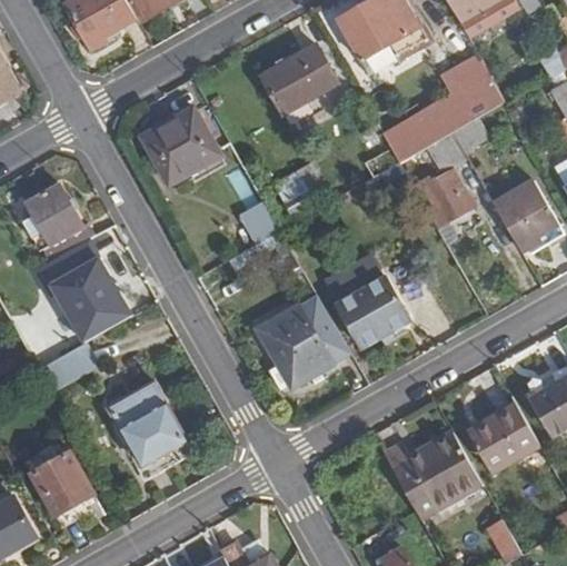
[(108,39),(106,35),(137,17),(127,0),(67,0),(66,1),(92,48),(108,39)]
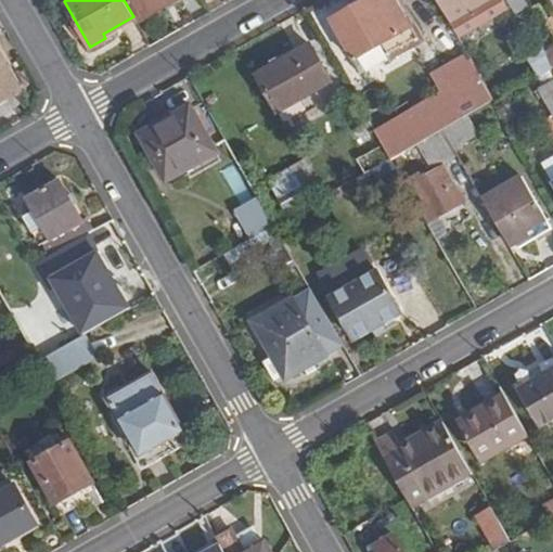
[(124,0),(133,16),(136,21),(169,0),(124,0)]
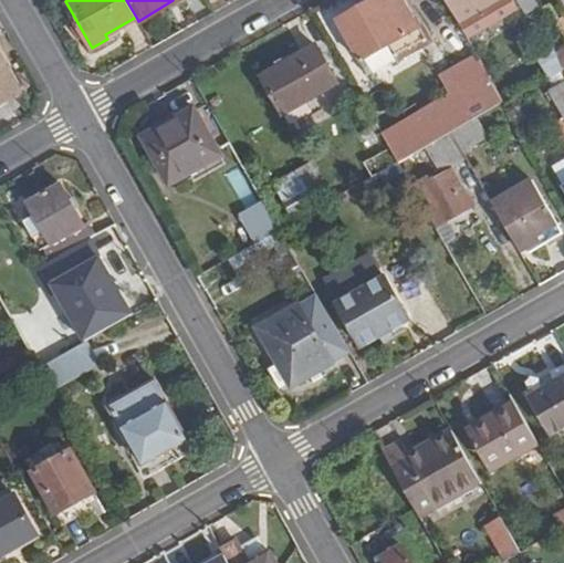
[(418,23),(405,0),(365,0),(335,18),(357,58),(416,25),(418,23)]
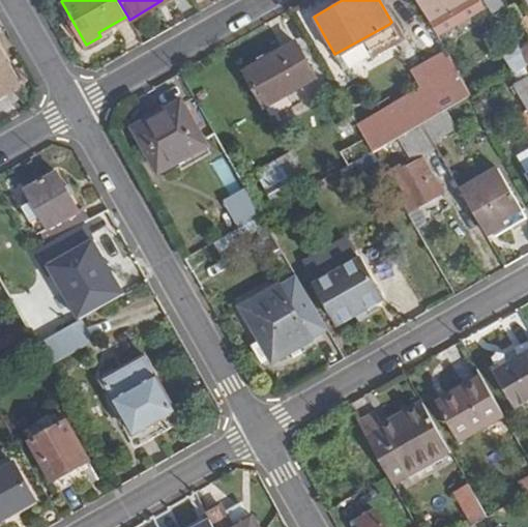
[(417,0),(430,22),(470,0),(417,0)]
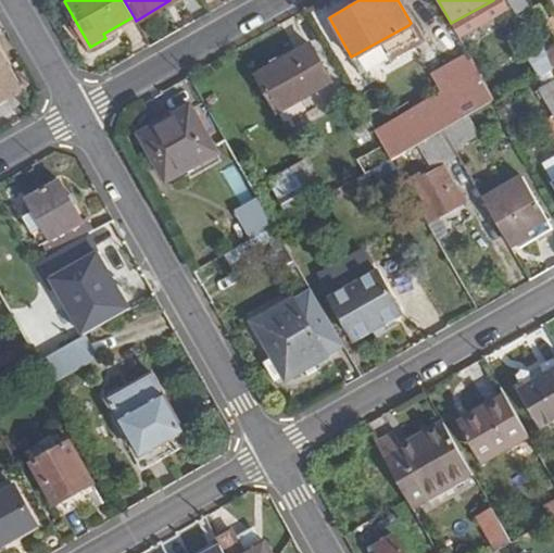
[(504,0),(510,10),(524,2),(523,0),(504,0)]
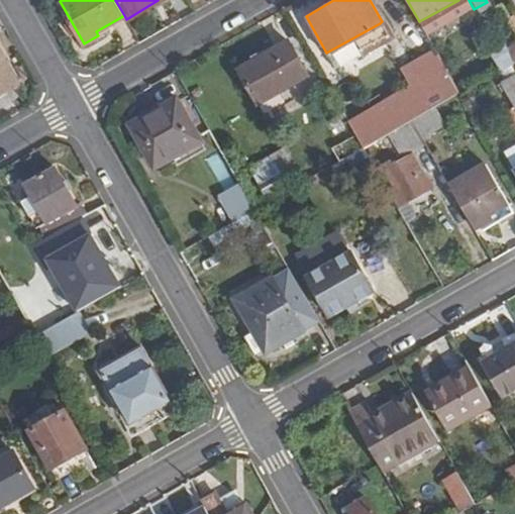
[(305,75),(286,39),(236,67),(255,102),(305,76),(305,75)]
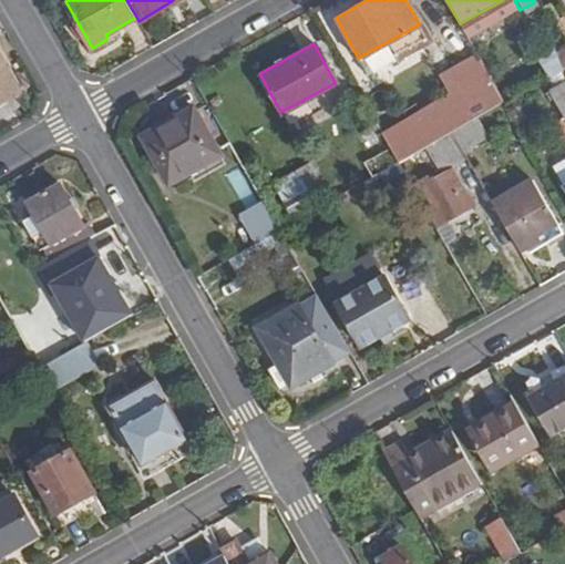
[(472,51),(456,60),(472,85),(488,77),(472,51)]
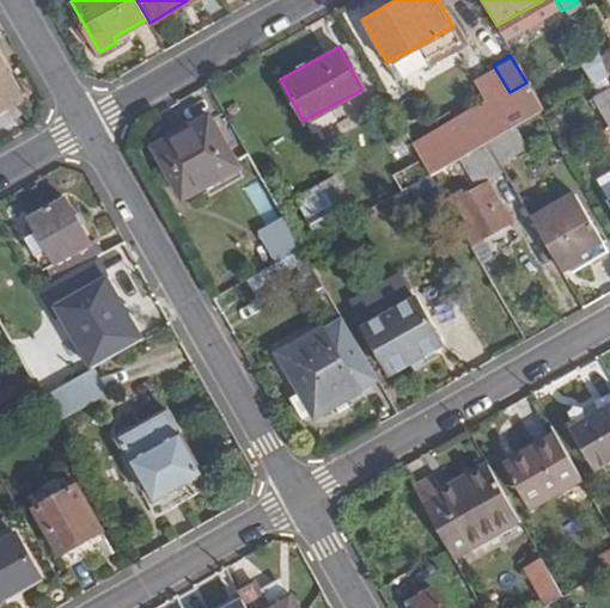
[(0,106),(22,96),(0,57),(0,106)]
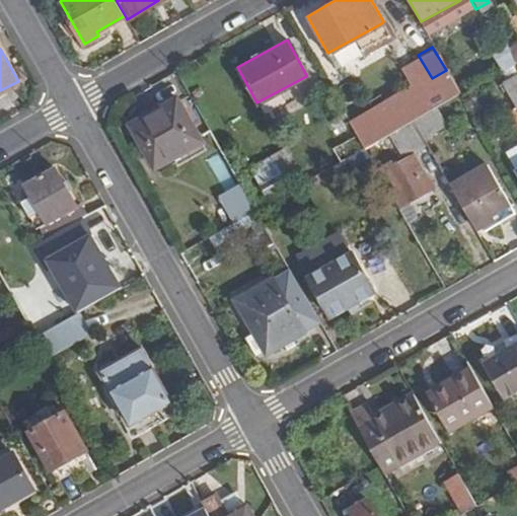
[(516,106),(516,72),(503,81),(503,82),(516,104),(516,106)]
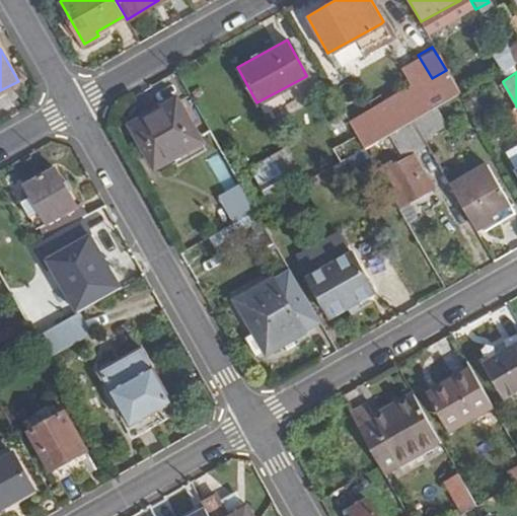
[(405,104),(372,124),(380,139),(385,136),(413,120),(435,107),(461,92),(451,75),(404,102),(405,104)]
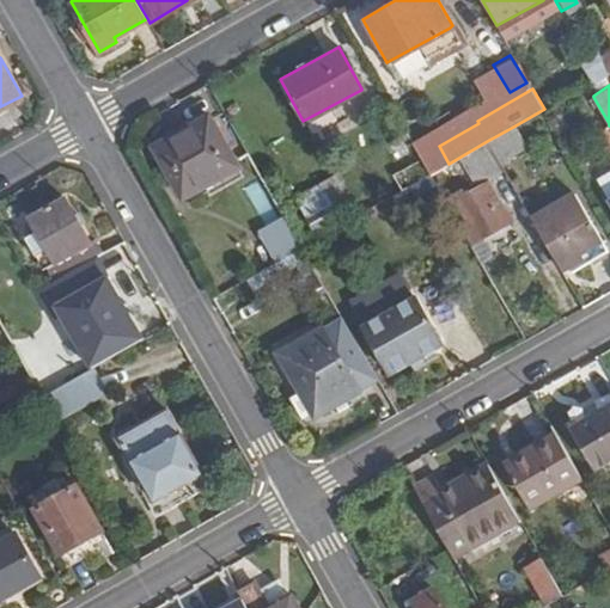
[(237,165),(208,115),(153,146),(182,196),(184,195),(237,165)]
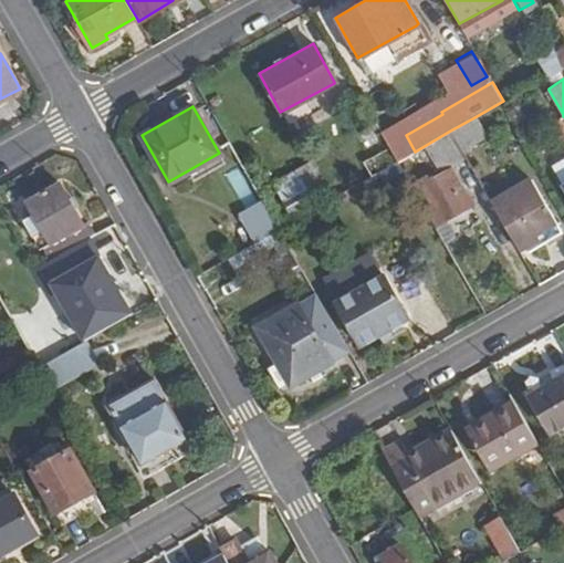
[(563,133),(563,116),(563,114),(551,121),(560,136),(563,133)]
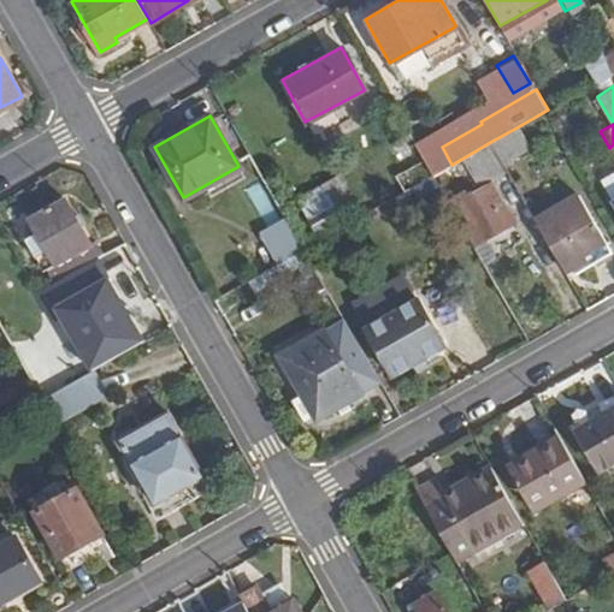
[(517,128),(490,142),(502,162),(519,153),(529,148),(517,128)]
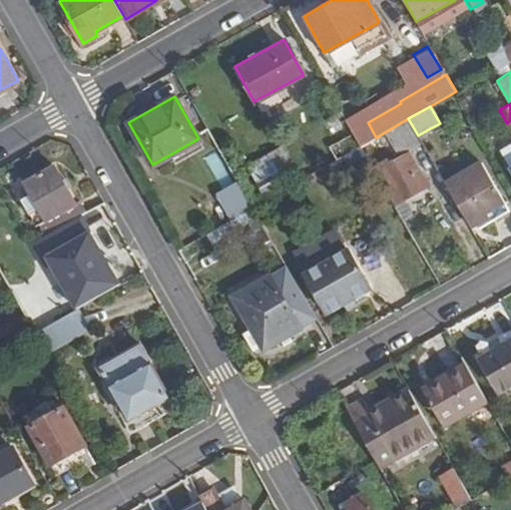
[(407,141),(425,174),(436,167),(418,135),(408,118),(381,134),(390,151),(407,141)]
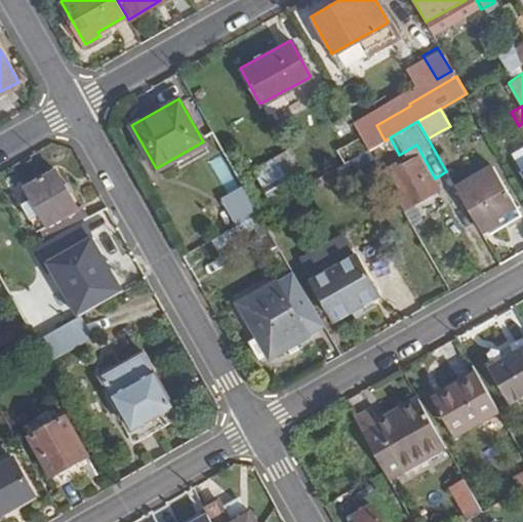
[(376,125),(360,134),(360,135),(368,150),(385,141),(376,125)]
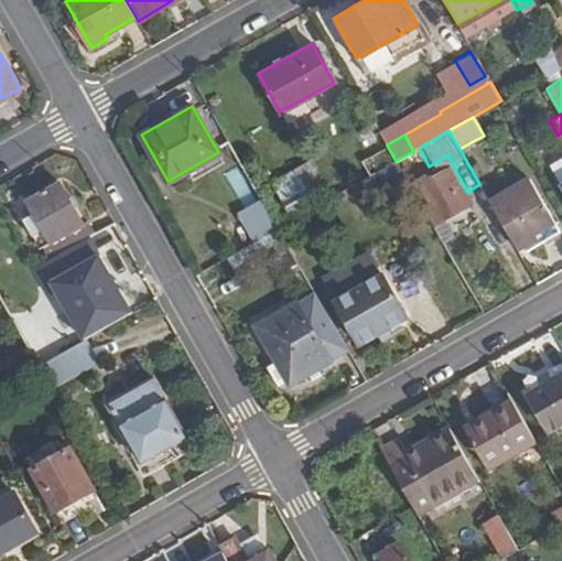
[(387,146),(369,155),(378,171),(396,161),(387,146)]
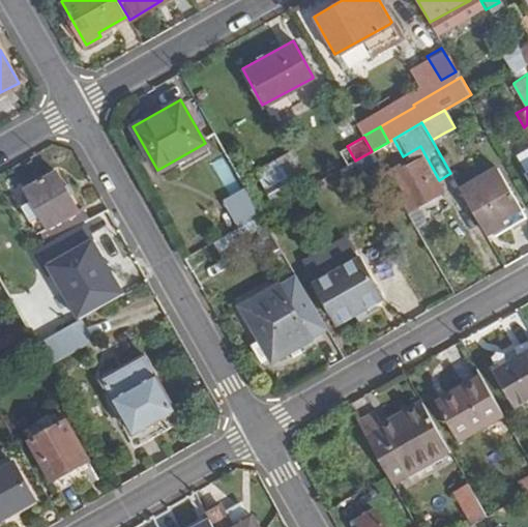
[(377,160),(372,151),(355,160),(351,164),(356,172),(377,160)]
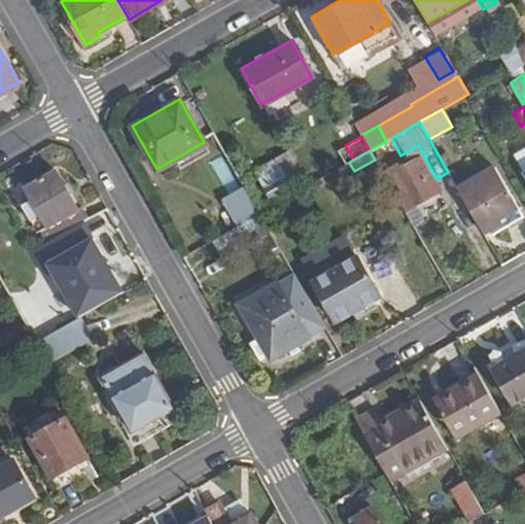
[(286,151),(256,168),(254,169),(271,199),(303,181),(286,151)]
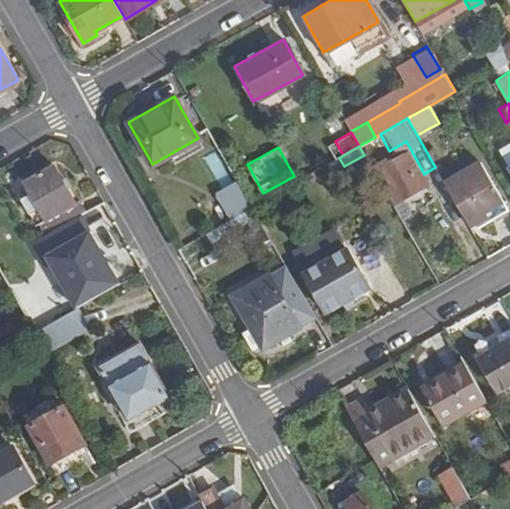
[(213,148),(201,155),(216,182),(228,175),(213,148)]
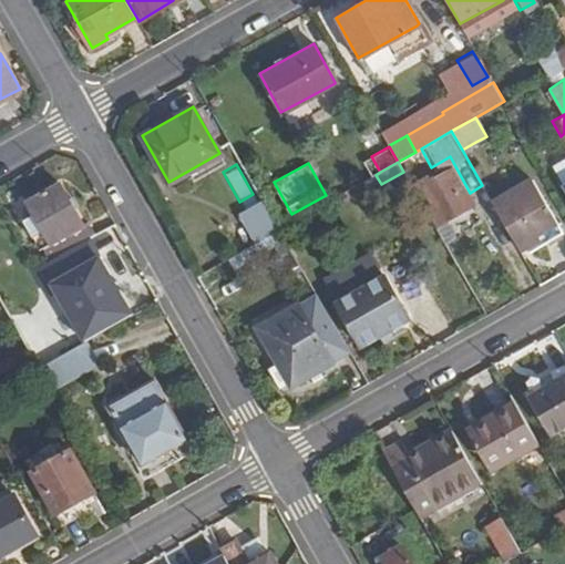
[(451,167),(413,188),(434,225),(445,219),(472,204),(452,168),(451,167)]
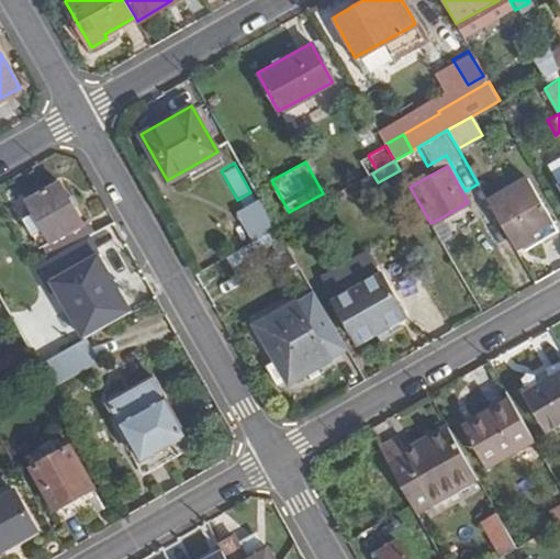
[(526,177),(488,199),(514,246),(530,237),(532,237),(536,245),(558,232),(526,177)]
